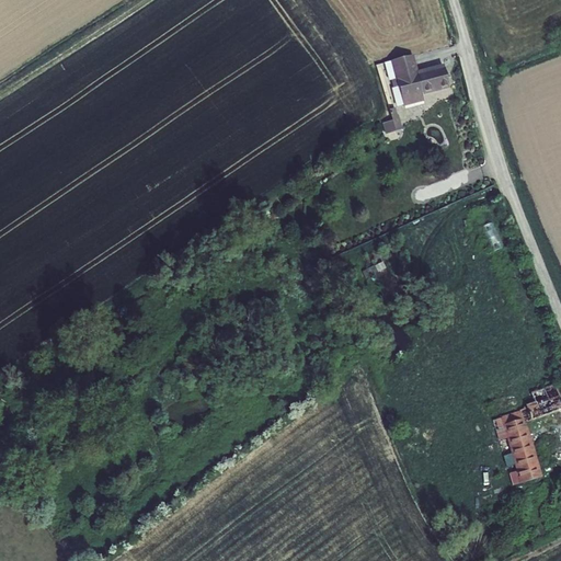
[(413,54),(390,60),(390,61),(396,79),(391,80),(393,87),(398,86),(403,105),(403,106),(424,101),(423,94),(450,88),(444,64),(418,70),(413,54)]
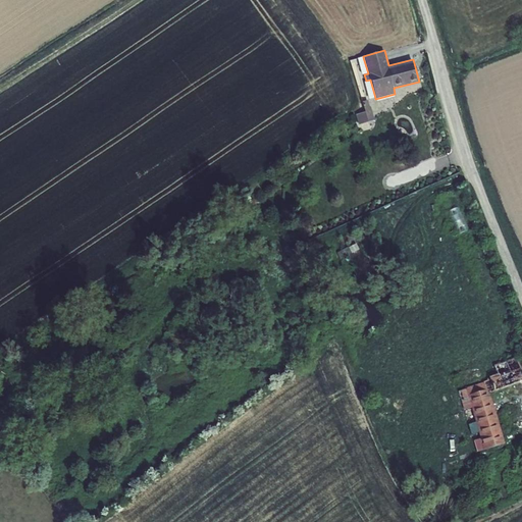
[(362,74),(364,74),(368,73),(363,57),(357,58),(362,74)]
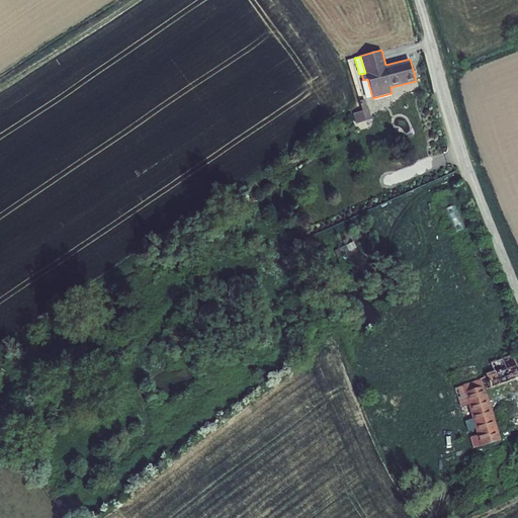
[(366,98),(372,97),(367,79),(363,80),(361,81),(366,98)]
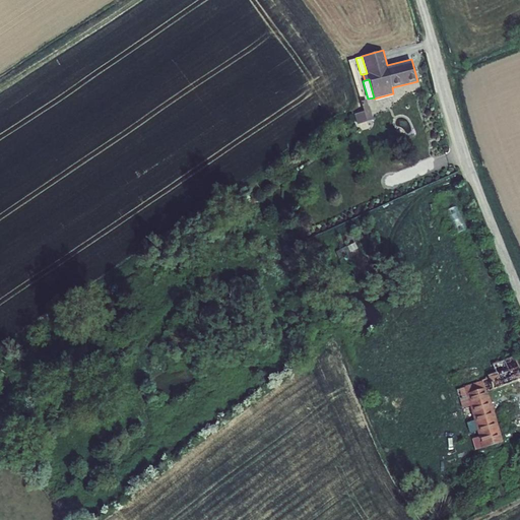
[(364,111),(354,114),(358,125),(373,120),(369,106),(368,106),(367,100),(361,101),(364,111)]
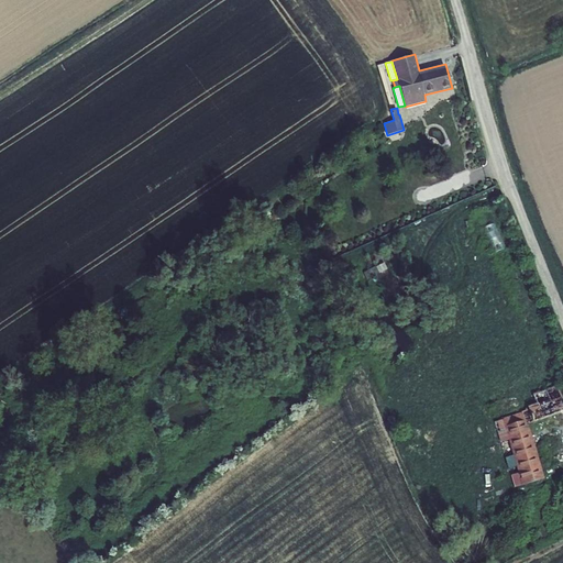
[(493,253),(506,247),(495,222),(482,228),(493,253)]
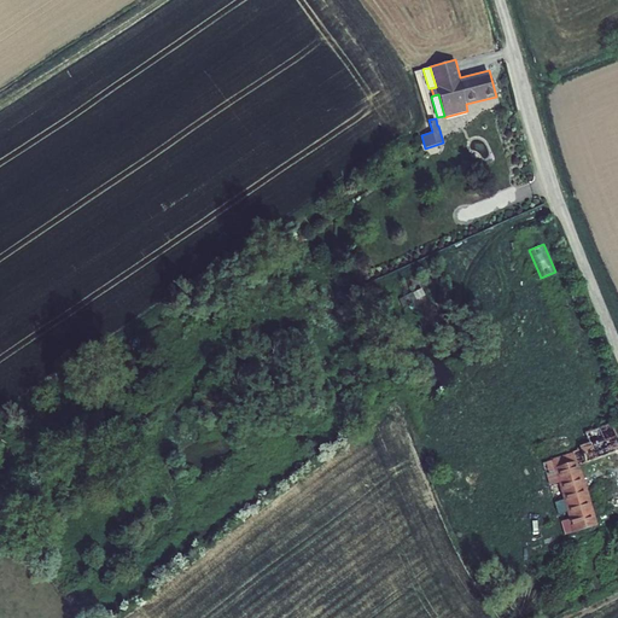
[(584,466),(617,454),(617,444),(611,423),(586,432),(587,442),(578,447),(579,449),(584,464),(584,466)]
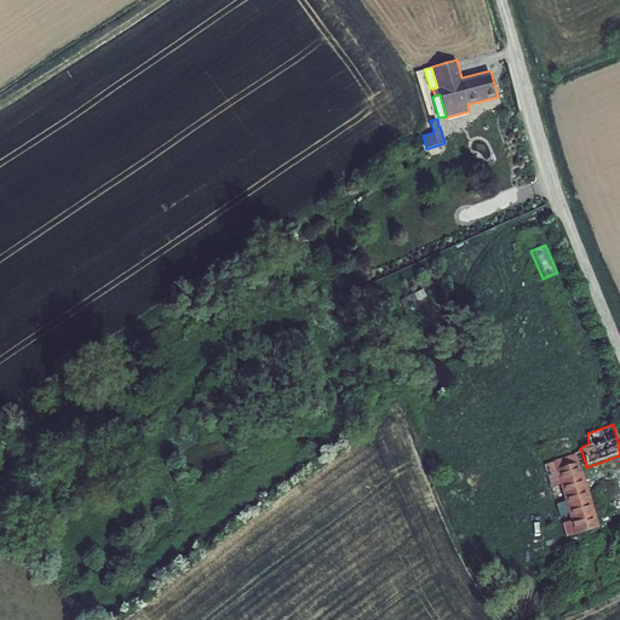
[(555,460),(555,461),(544,464),(551,487),(560,484),(564,501),(568,514),(570,521),(562,523),(566,537),(598,527),(581,466),(586,465),(581,451),(555,460)]
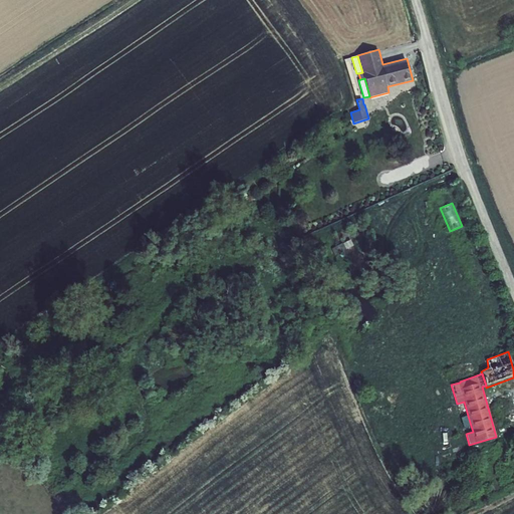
[(471,426),(468,416),(461,418),(464,428),(471,426)]
